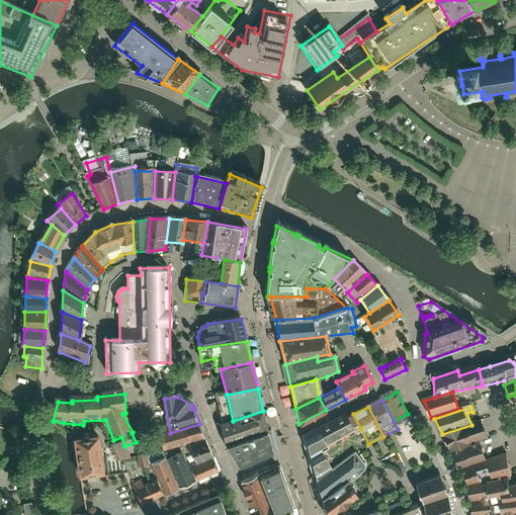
[(226,446),(268,431),(263,411),(233,421),(220,425),(226,446)]
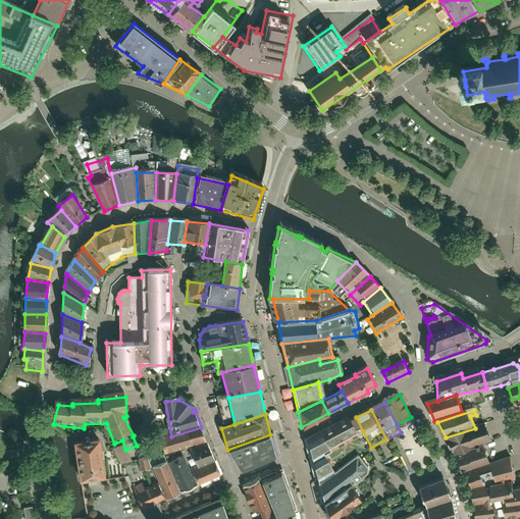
[(371,448),(363,431),(356,417),(306,445),(317,482),(359,455),(371,448)]
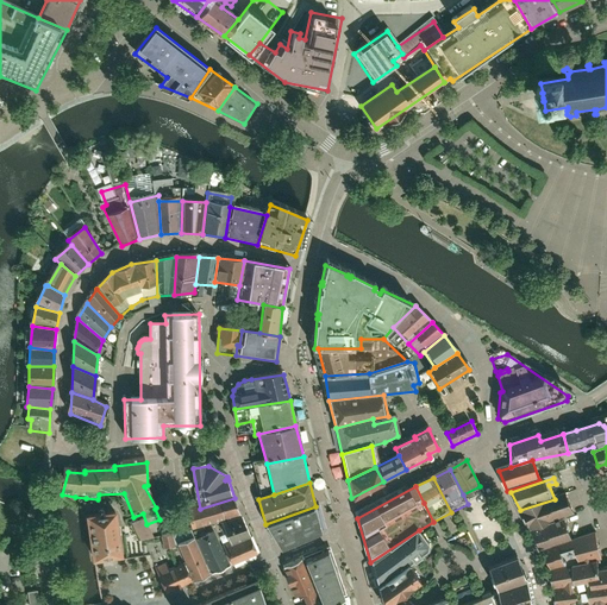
[(480,486),(463,495),(468,504),(482,497),(485,496),(480,486)]
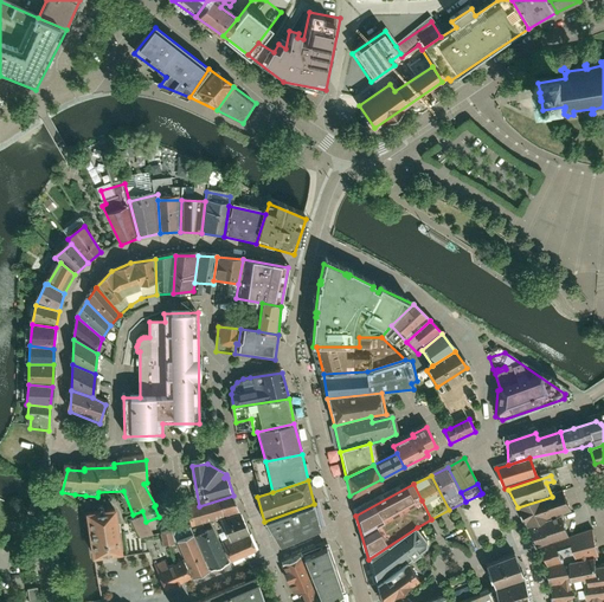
[(518,507),(528,530),(564,517),(573,513),(565,492),(552,497),(518,507)]
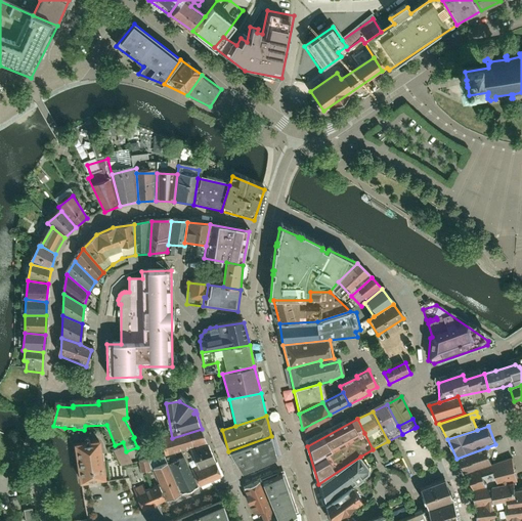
[(208,448),(202,429),(172,438),(162,441),(165,448),(168,460),(191,452),(208,448)]
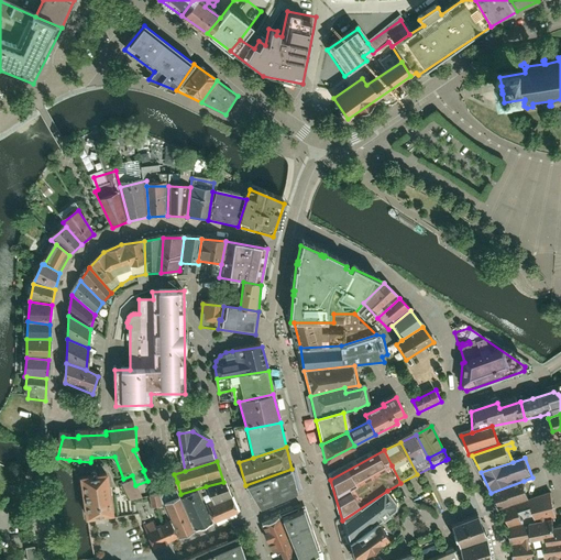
[(245,485),(261,512),(300,495),(292,469),(245,485)]
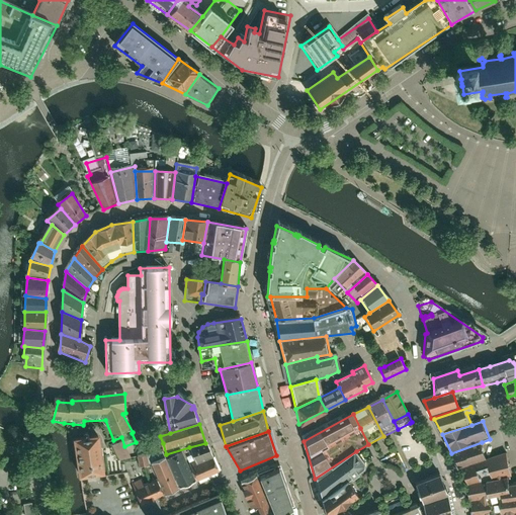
[(160,436),(136,442),(138,449),(163,443),(160,436)]
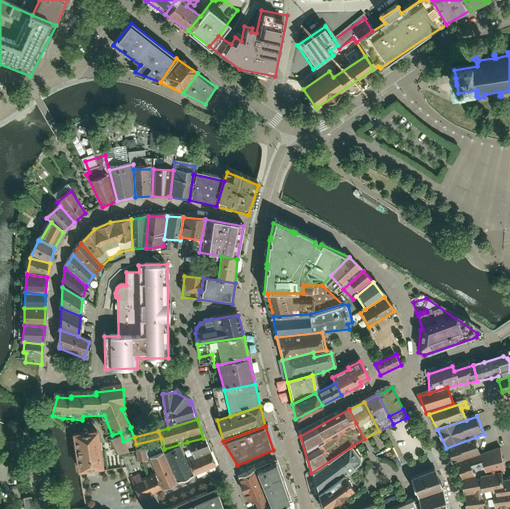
[(101,434),(77,437),(81,473),(106,470),(101,434)]
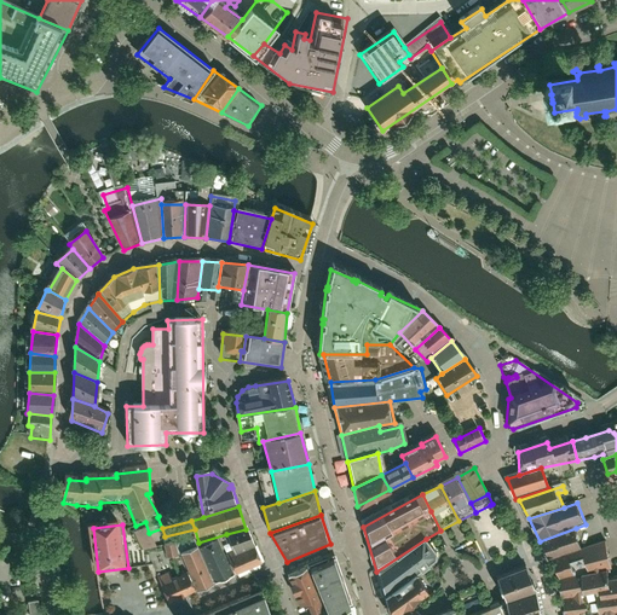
[(540,541),(552,562),(583,551),(576,528),(540,541)]
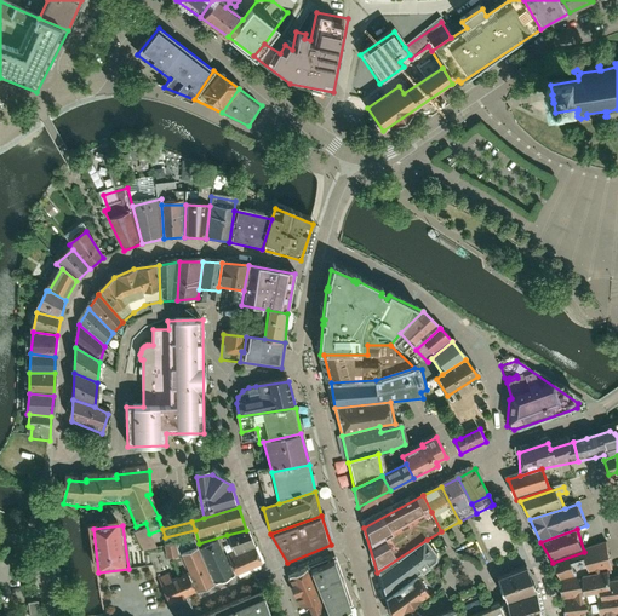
[(236,560),(256,553),(246,530),(227,535),(236,560)]
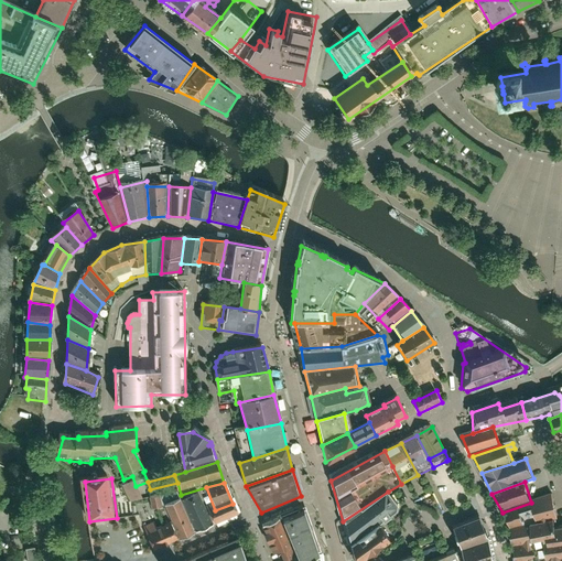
[(388,492),(343,521),(350,545),(379,524),(400,508),(388,492)]
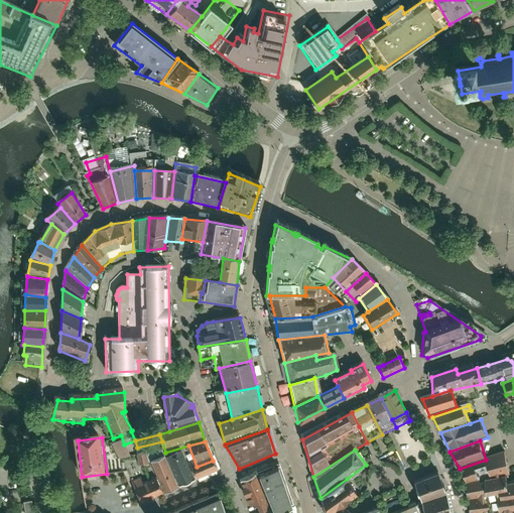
[(460,469),(468,483),(509,475),(505,452),(486,460),(460,469)]
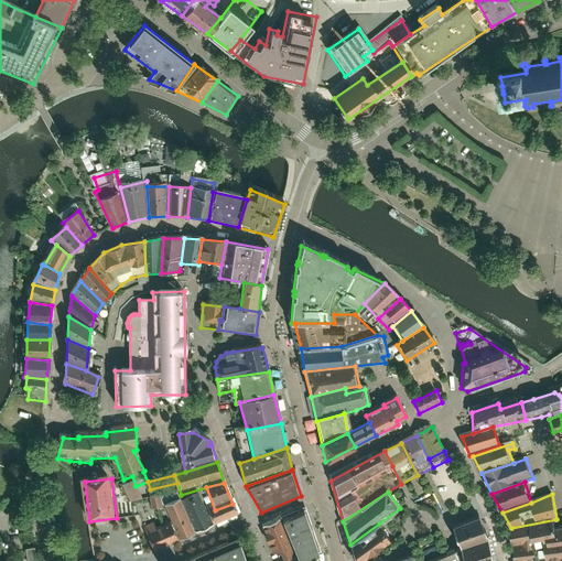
[(198,538),(184,503),(181,497),(164,500),(166,510),(174,528),(181,545),(198,538)]
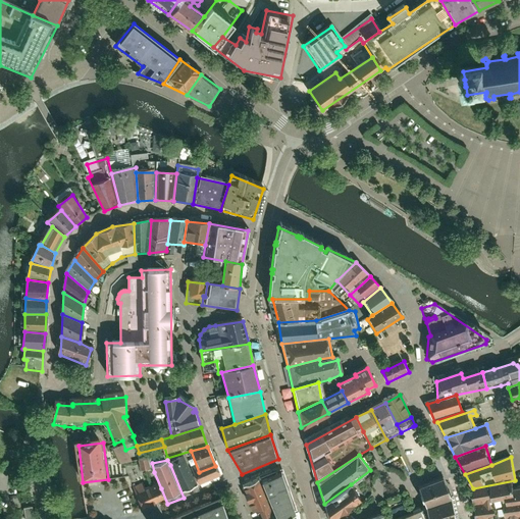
[(193,474),(186,460),(170,465),(184,498),(199,490),(193,474)]
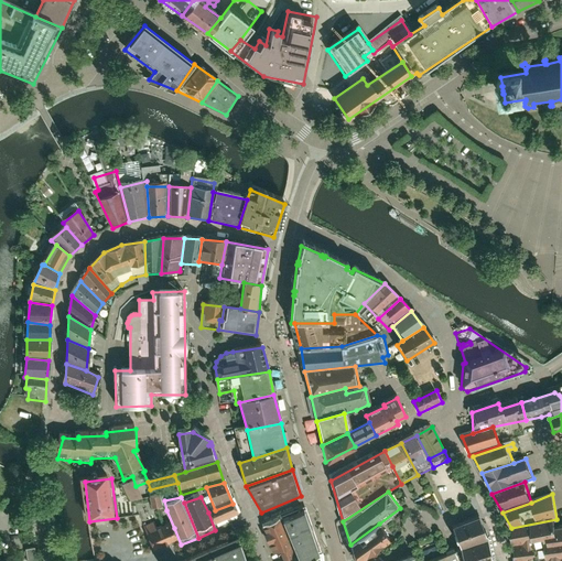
[(164,500),(151,504),(154,513),(166,510),(164,500)]
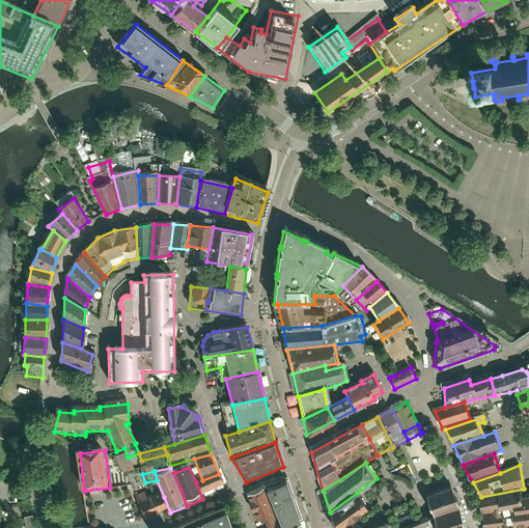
[(225,490),(219,474),(202,480),(196,482),(202,499),(225,490)]
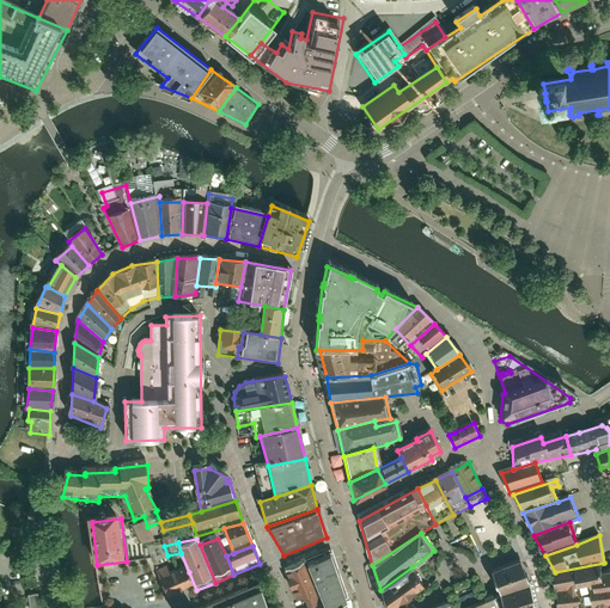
[(319,606),(321,607),(335,607),(349,600),(334,553),(303,566),(319,606)]
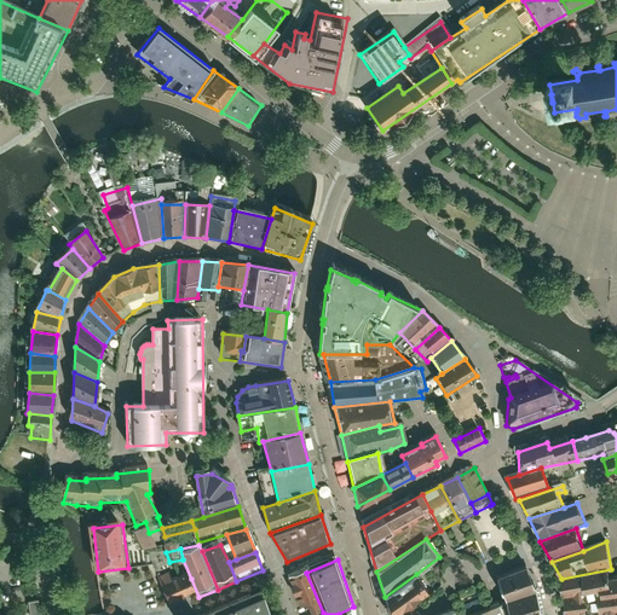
[(538,614),(535,590),(526,568),(499,579),(508,604),(509,614),(538,614)]
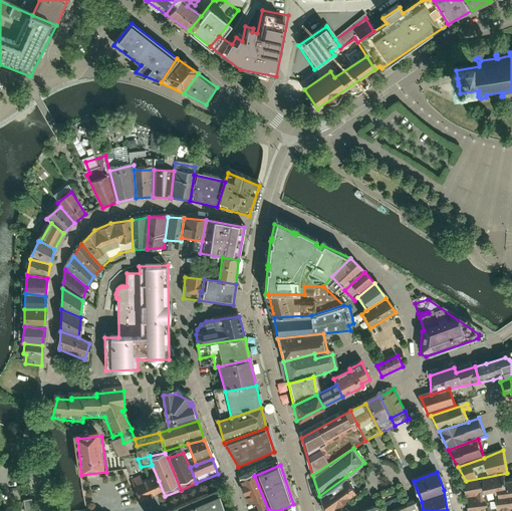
[(507,473),(466,481),(471,510),(511,510),(511,477),(508,478),(507,473)]
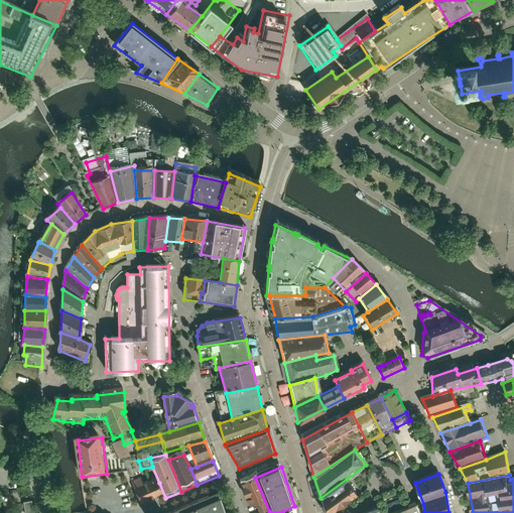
[(255,478),(242,484),(253,509),(257,507),(260,512),(267,512),(269,511),(255,478)]
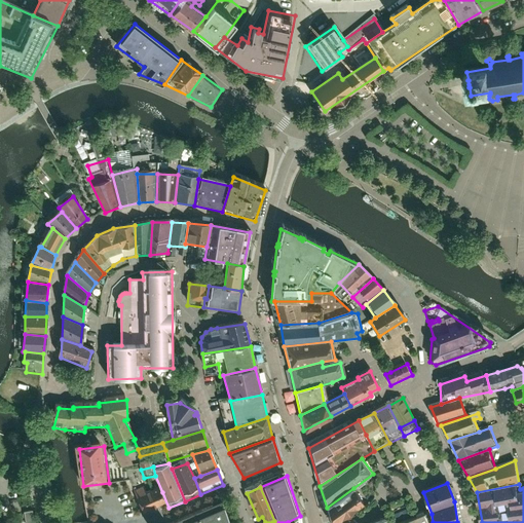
[(353,488),(327,508),(330,522),(336,522),(364,505),(353,488)]
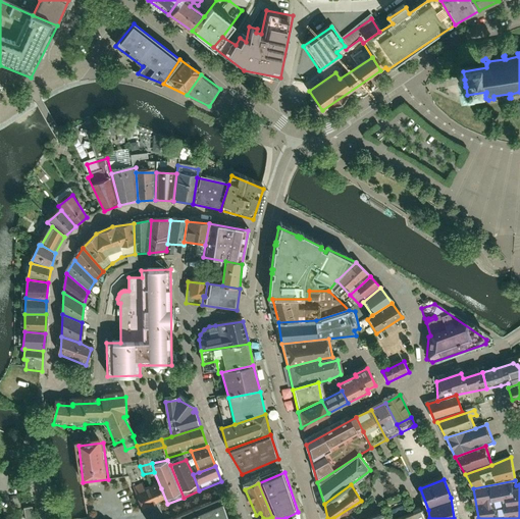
[(148,489),(136,495),(144,514),(167,504),(161,488),(149,494),(148,489)]
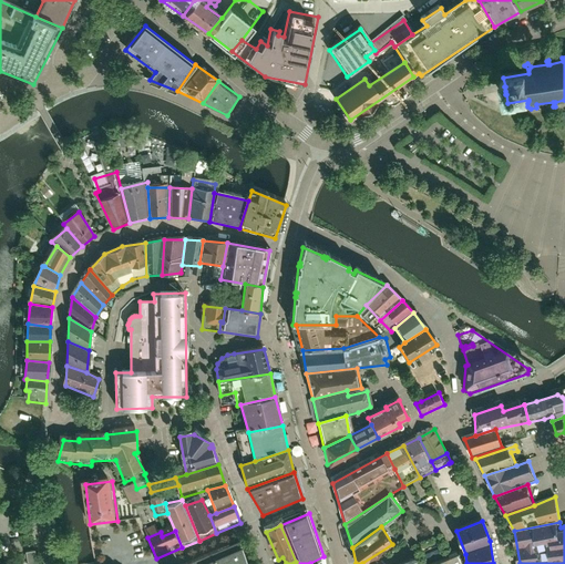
[(248,563),(242,543),(193,563),(248,563)]
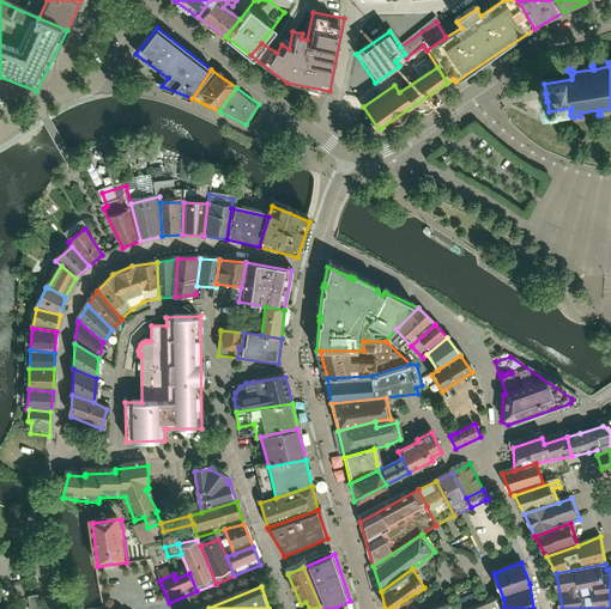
[(29,597),(30,608),(40,608),(40,596),(29,597)]
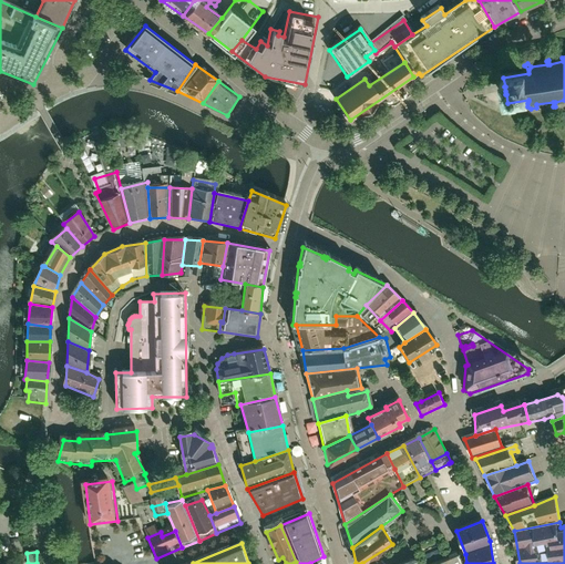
[(466,563),(465,554),(440,563),(466,563)]
